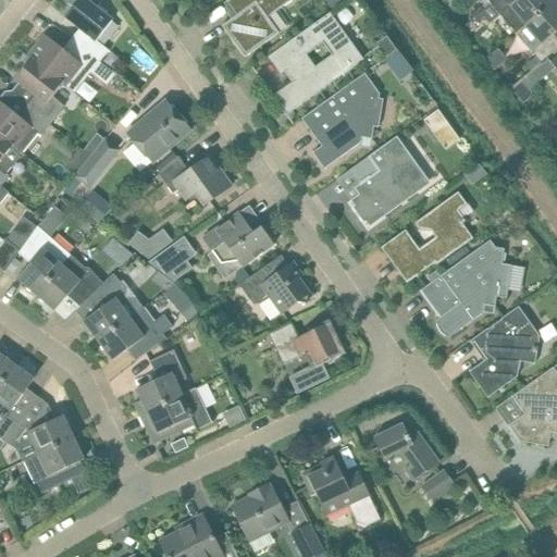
[(71,0),(69,4),(73,7),(64,17),(79,29),(73,38),(101,61),(109,51),(97,40),(112,20),(96,7),(100,2),(98,0),(71,0)]
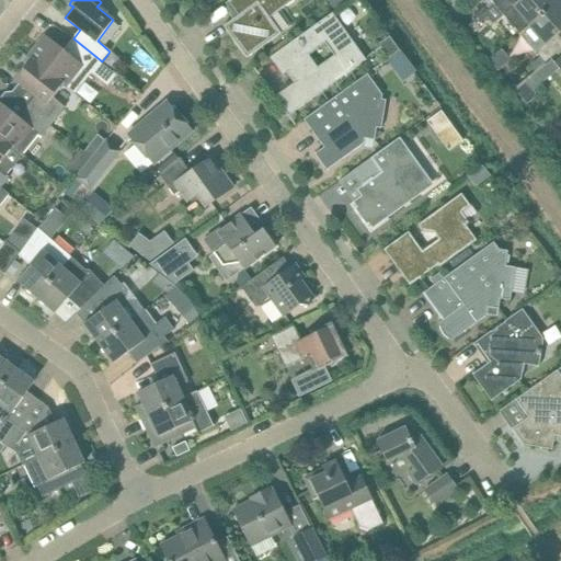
[(224,26),(247,58),(281,33),(270,18),(294,0),(229,0),(226,3),(227,4),(230,2),(239,14),(224,26)]
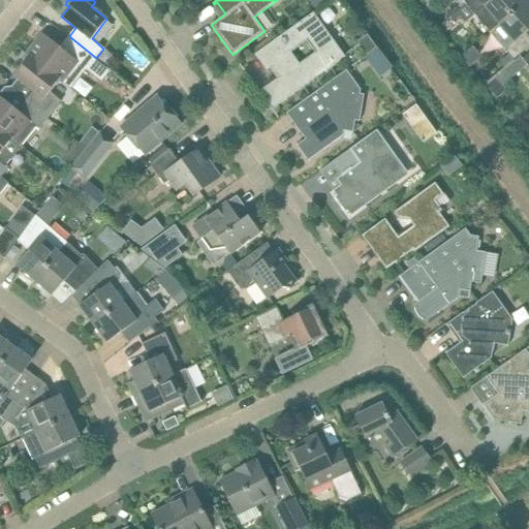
[(308,0),(316,10),(330,0),(308,0)]
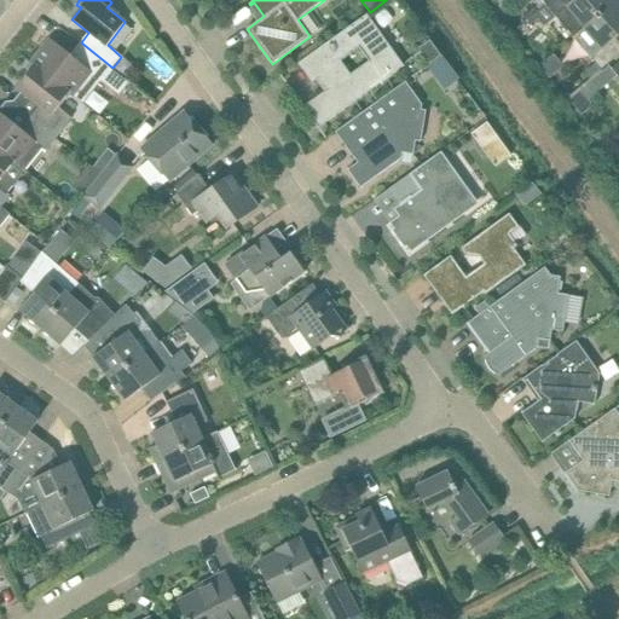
[(550,0),(545,5),(555,17),(556,17),(573,36),(583,28),(584,29),(617,0),(550,0)]
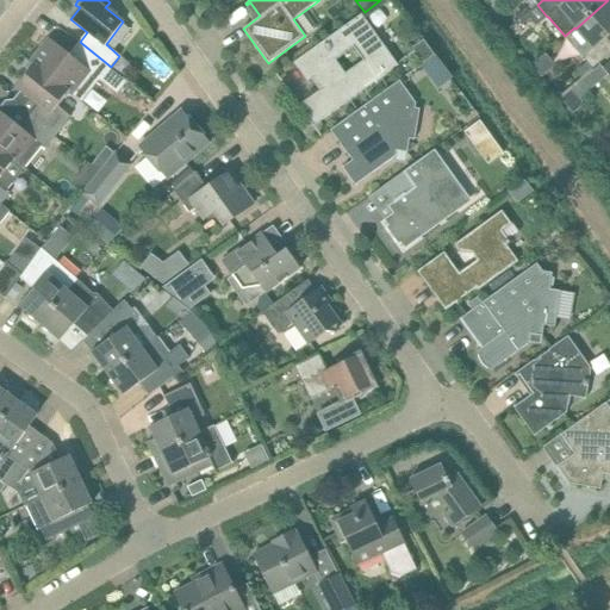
[(582,78),(599,63),(609,53),(609,41),(607,38),(609,35),(609,0),(608,0),(576,29),(593,48),(582,57),(586,62),(576,70),(582,78)]
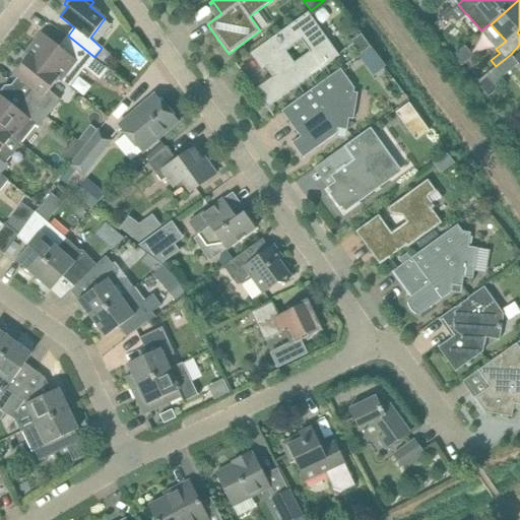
[(267,107),(283,95),(339,55),(308,11),(267,42),(250,53),(262,70),(269,65),(276,74),(254,90),(267,108),(267,107)]
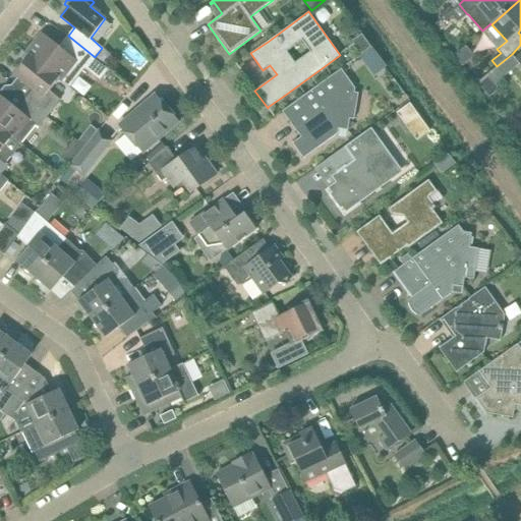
[(42,33),(25,53),(30,56),(58,78),(62,81),(70,88),(85,68),(96,76),(100,80),(108,70),(104,66),(94,58),(95,57),(68,36),(59,47),(42,33)]
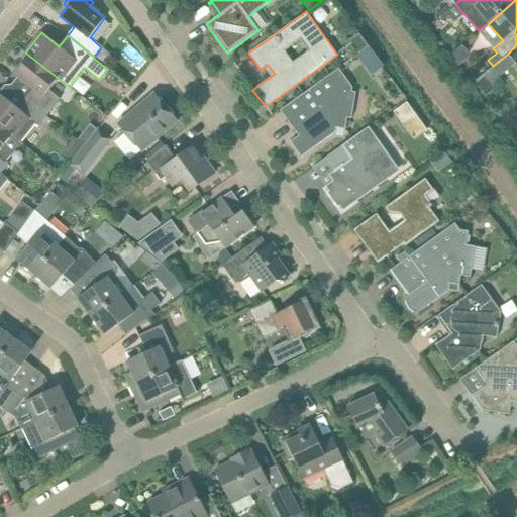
[(48,89),(58,78),(29,56),(14,74),(32,89),(24,98),(46,116),(61,99),(48,89)]
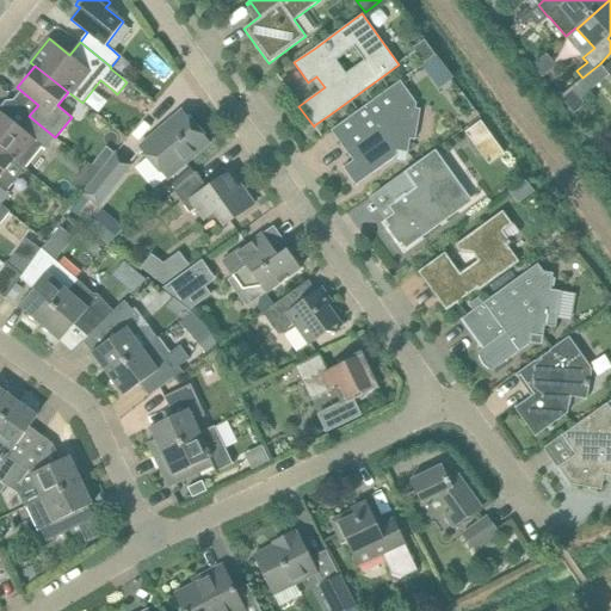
[(417,104),(400,80),(339,125),(346,136),(339,141),(352,161),(343,167),(356,185),(396,156),(397,150),(408,153),(411,140),(415,140),(420,109),(415,109),(417,104)]
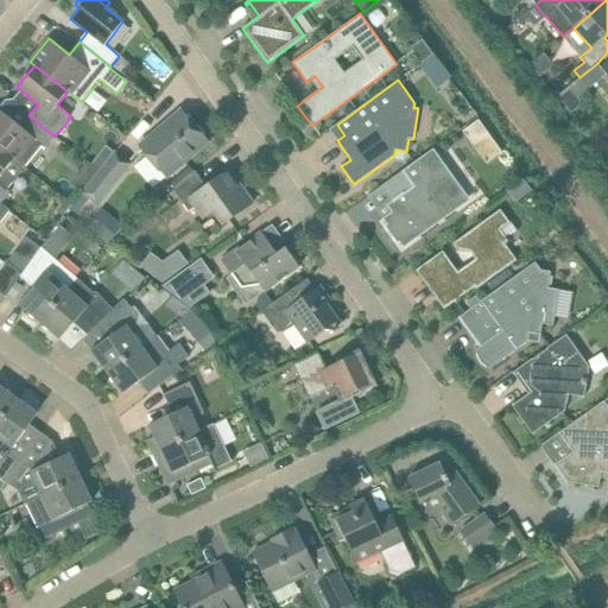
[(568,87),(557,96),(559,99),(569,111),(571,113),(582,103),(578,99),(568,87)]
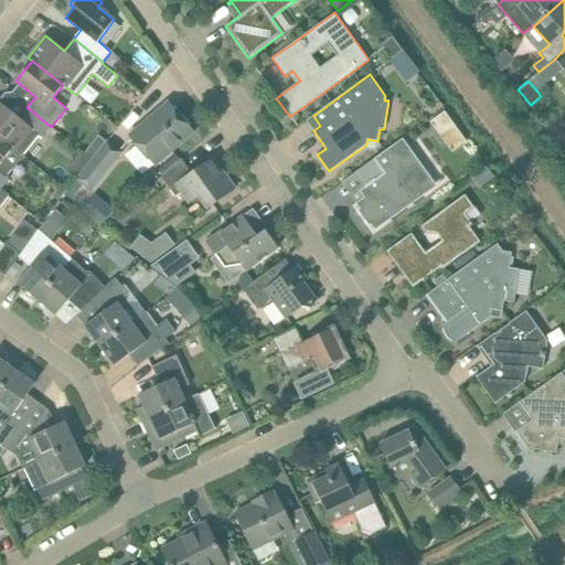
[(427,85),(419,92),(435,112),(444,105),(427,85)]
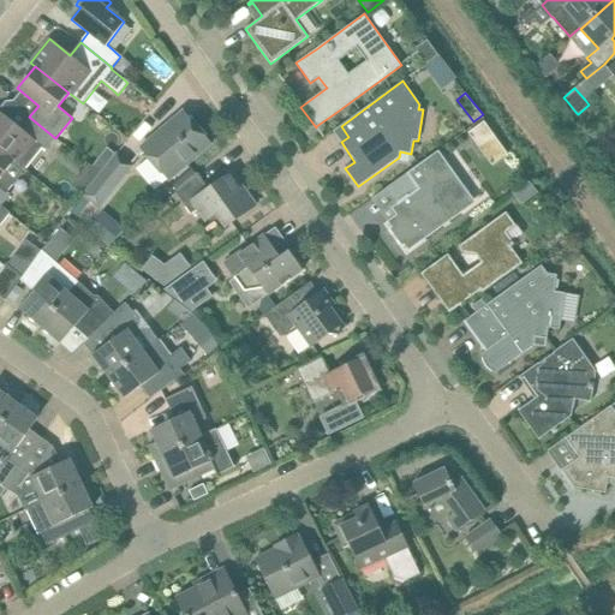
[(212,143),(184,111),(139,148),(168,180),(212,143)]
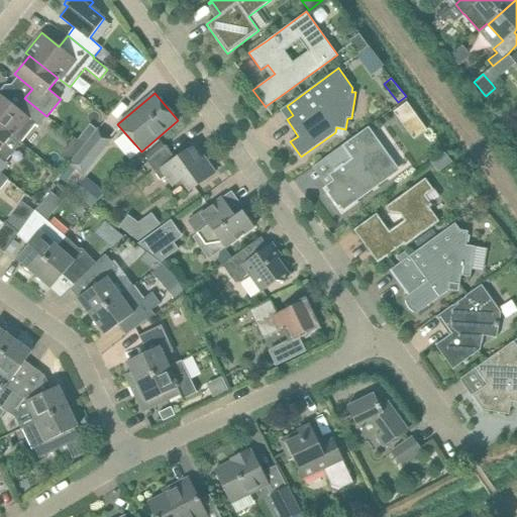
[(46,116),(24,98),(17,107),(0,94),(0,126),(11,136),(15,139),(15,138),(20,142),(35,124),(38,126),(46,116)]
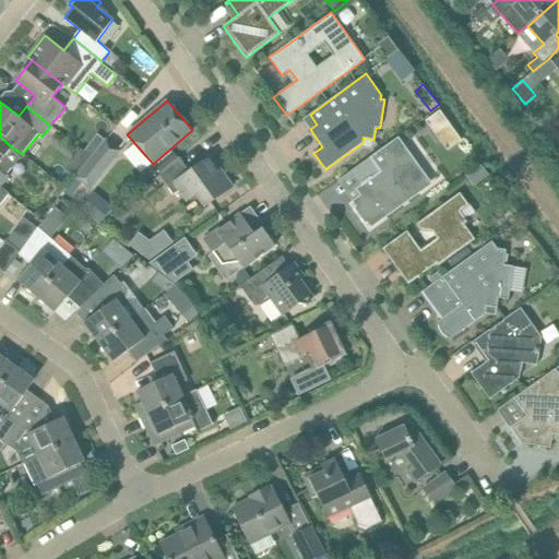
[(441,109),(427,119),(448,149),(462,139),(441,109)]
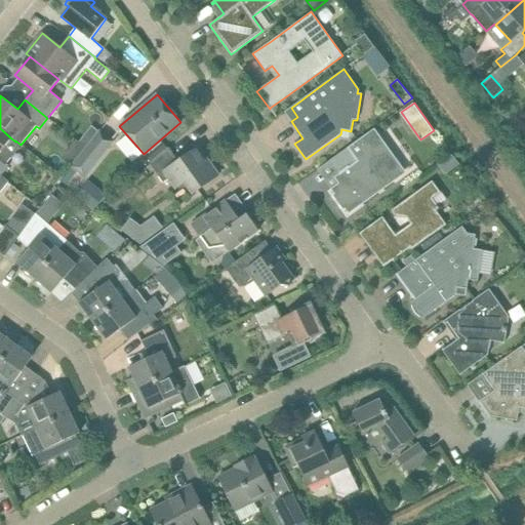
[(0,152),(11,138),(0,128),(0,176),(9,166),(0,159),(0,152)]
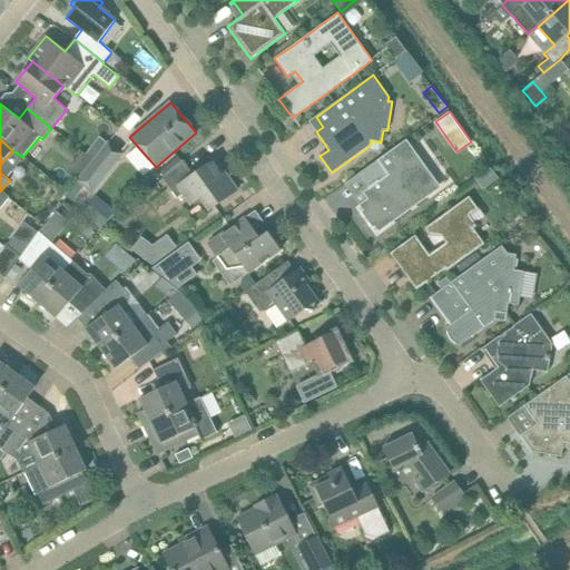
[(374,227),(379,233),(441,187),(406,140),(359,175),(369,188),(363,193),(367,198),(359,205),(363,210),(361,213),(372,227),(374,227)]
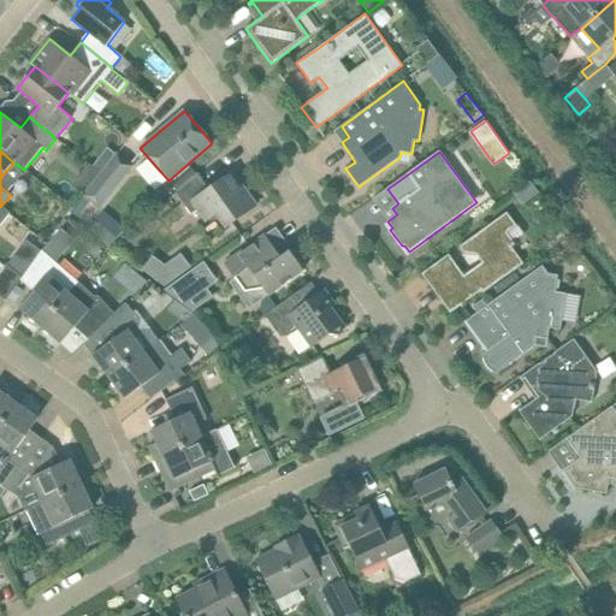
[(131,166),(117,154),(83,196),(99,208),(131,166)]
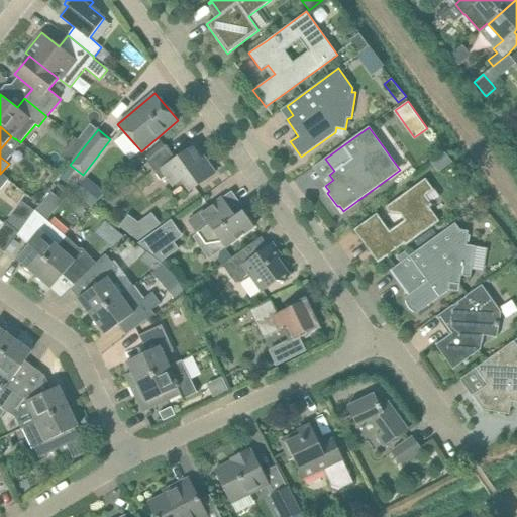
[(181,180),(189,191),(215,173),(195,144),(175,159),(166,145),(146,162),(161,180),(166,177),(173,186),(181,180)]
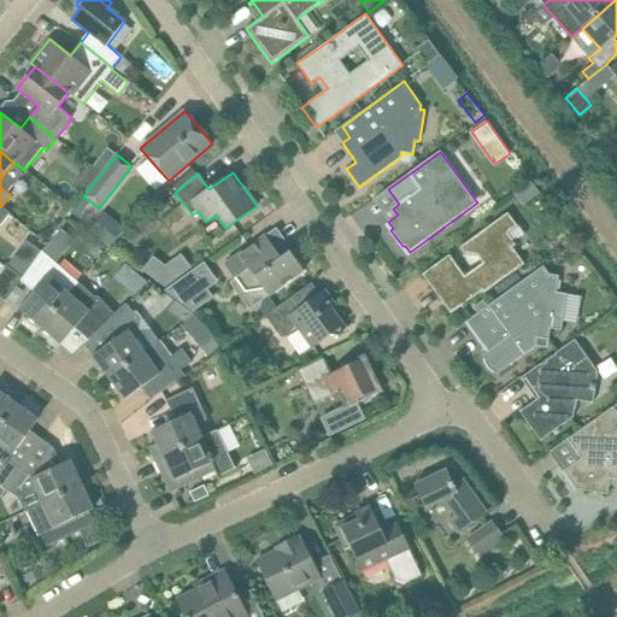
[(515,193),(523,205),(540,193),(530,181),(515,193)]
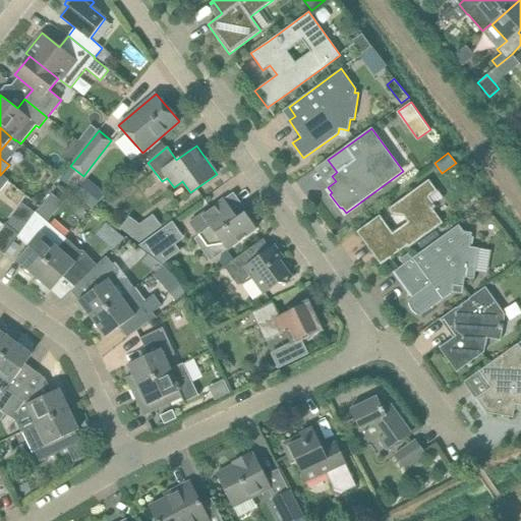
[(89,178),(76,193),(93,207),(105,192),(89,178)]
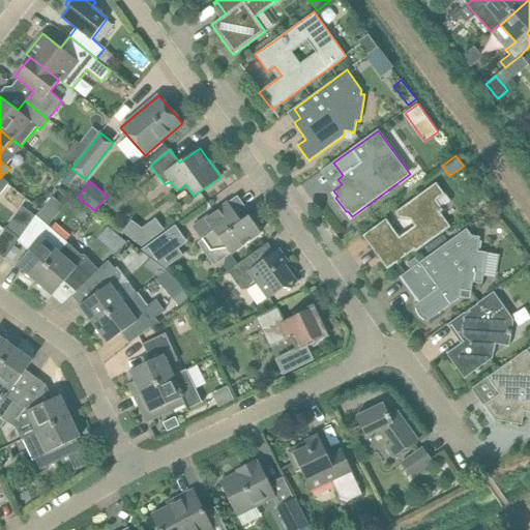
[(399,237),(386,219),(367,232),(384,255),(391,251),(398,259),(395,260),(398,262),(414,251),(415,252),(450,227),(440,213),(443,210),(436,201),(444,195),(436,183),(394,212),(399,217),(410,219),(414,226),(399,237)]
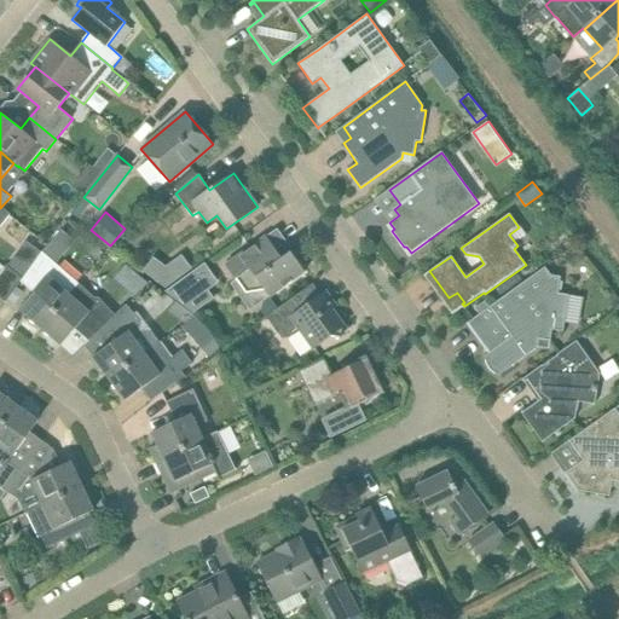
[(247,250),(225,266),(235,279),(236,279),(250,270),(268,298),(284,287),(305,272),(290,253),(289,253),(283,244),(275,249),(266,236),(247,250)]
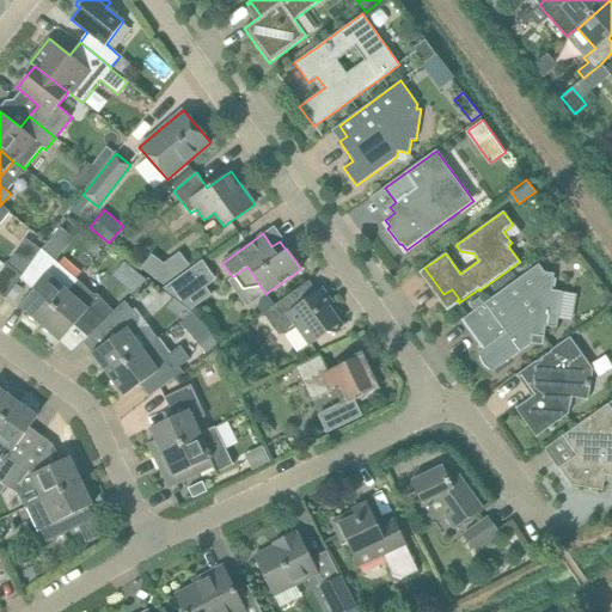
[(40,324),(78,281),(42,249),(23,276),(20,279),(34,291),(19,306),(40,324)]
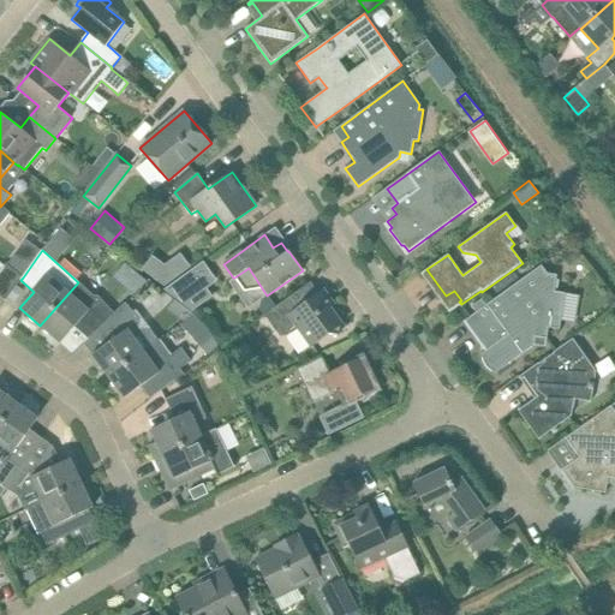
[(203,261),(163,290),(185,304),(207,288),(218,281),(203,261)]
